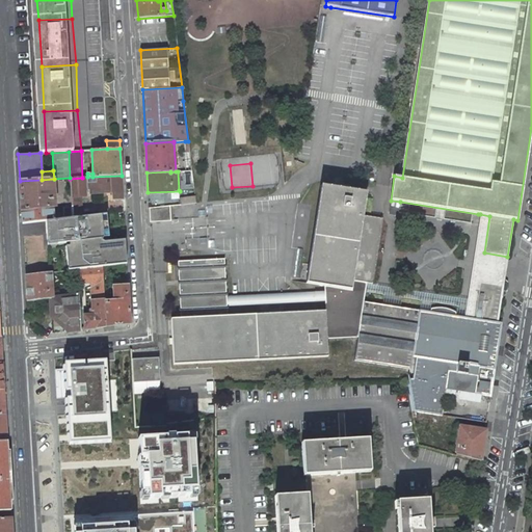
[(113,200),(123,200),(122,176),(92,177),(87,177),(82,178),(70,179),(72,196),(79,196),(86,195),(85,190),(90,190),(91,193),(113,192),(113,200)]
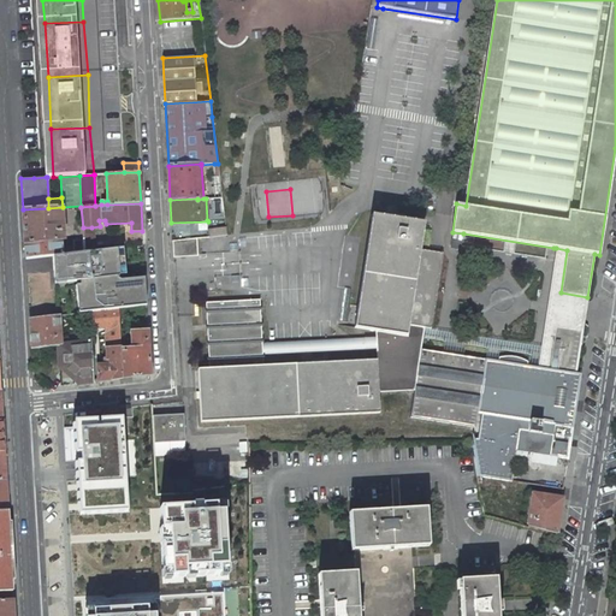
[(48,208),(23,209),(25,258),(51,255),(61,254),(61,240),(64,240),(63,207),(48,208)]
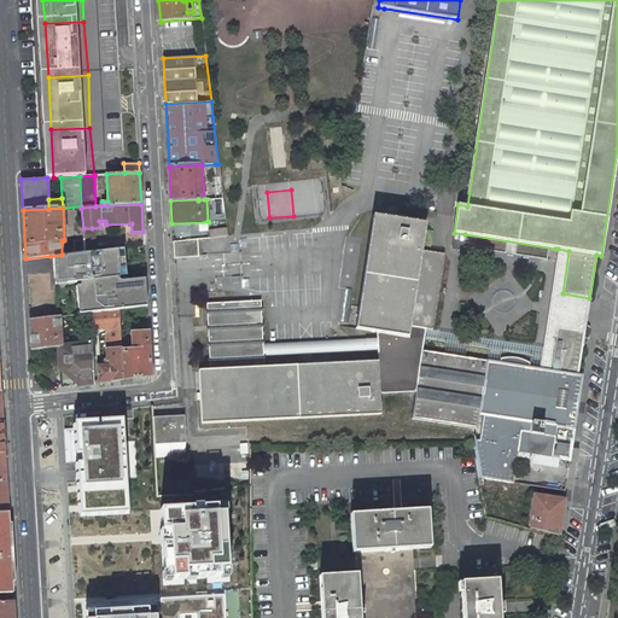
[(426,223),(373,215),(355,328),(378,332),(377,339),(378,350),(378,362),(379,394),(418,391),(423,350),(424,338),(426,328),(432,330),(444,255),(421,250),(426,223)]
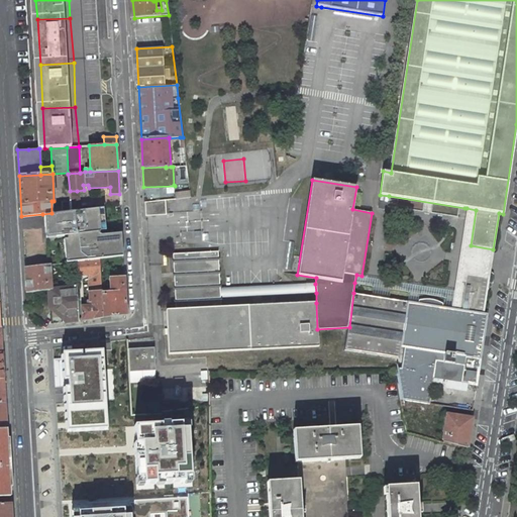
[(175,186),(176,199),(190,197),(188,183),(174,185),(175,186)]
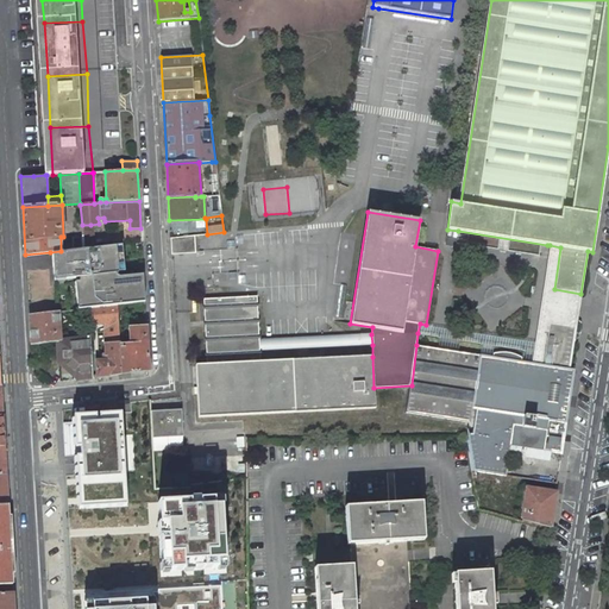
[(83,237),(83,249),(92,248),(90,225),(82,225),(83,237)]
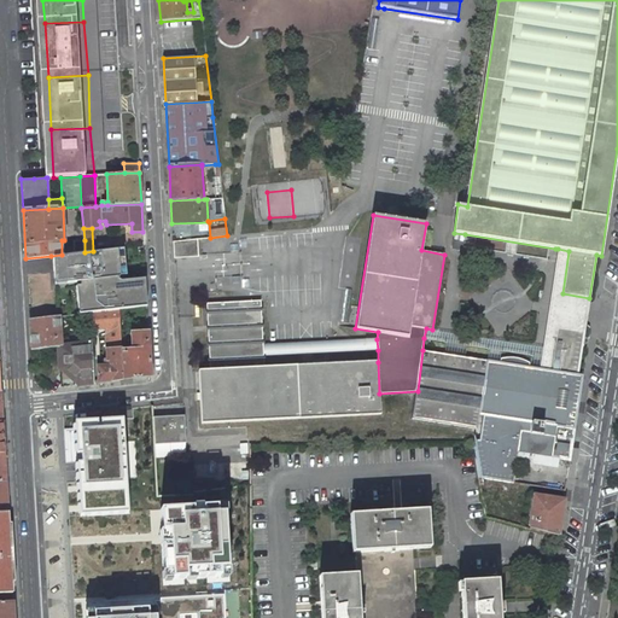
[(462,251),(465,234),(454,233),(452,250),(462,251)]
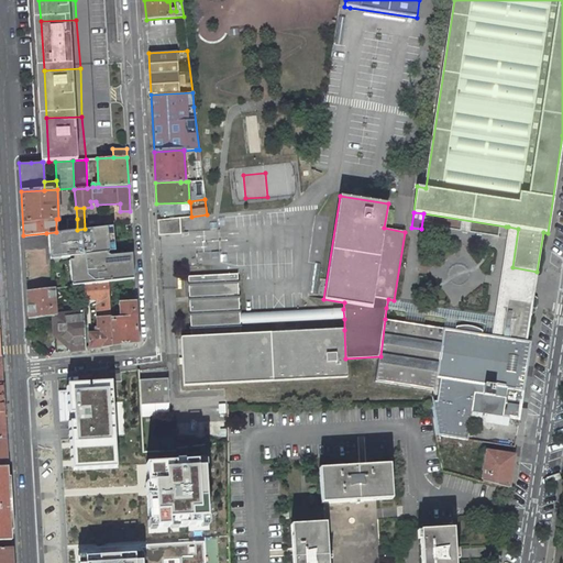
[(179,218),(158,220),(158,235),(181,234),(179,218)]
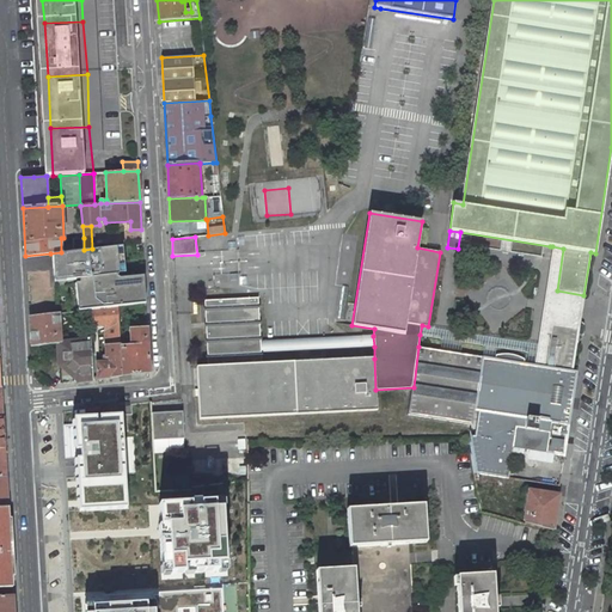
[(73,251),(84,250),(84,238),(73,238),(73,251)]
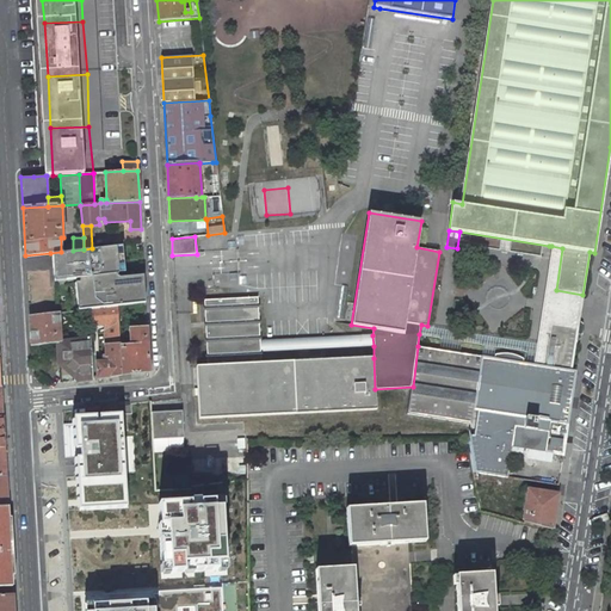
[(340,239),(337,284),(349,285),(353,240),(340,239)]
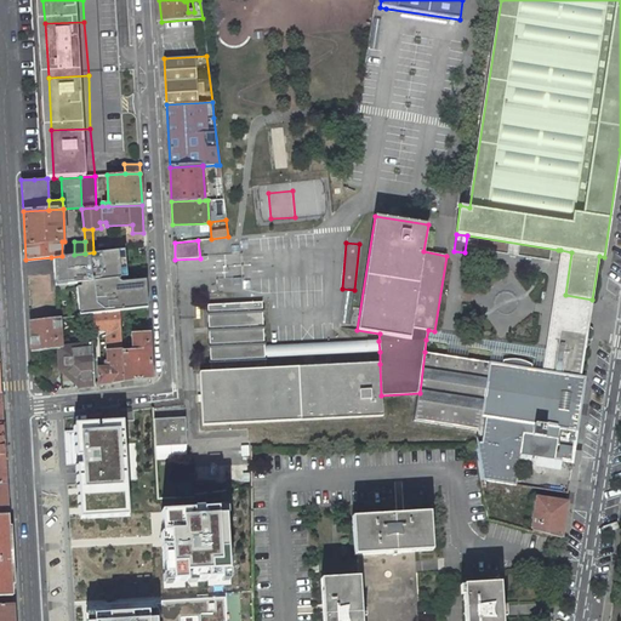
[(565,295),(571,252),(560,250),(552,312),(546,349),(545,359),(542,371),(553,372),(559,329),(562,313),(565,295)]
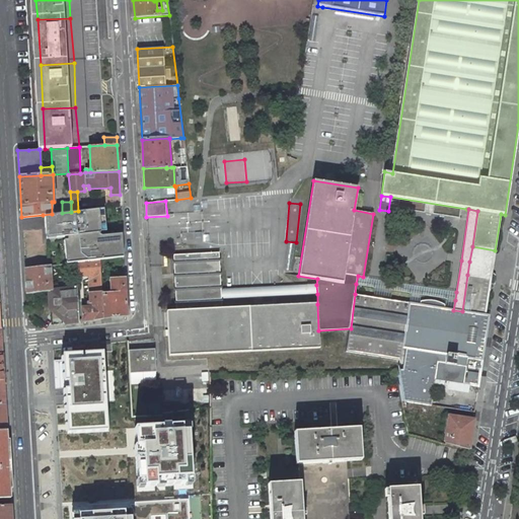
[(52,214),(43,215),(44,222),(43,226),(44,238),(62,236),(107,230),(106,210),(78,211),(71,212),(62,213),(52,214)]
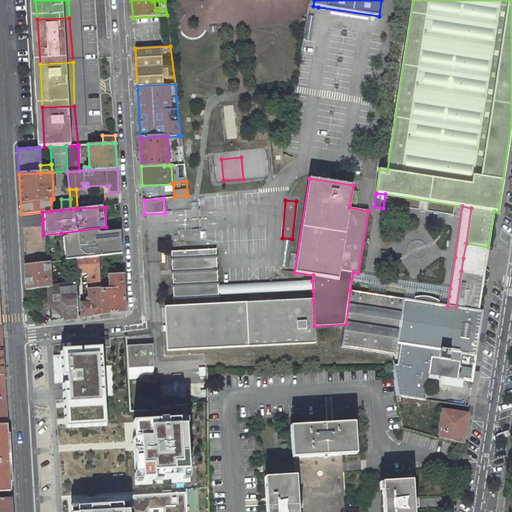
[(106,227),(61,233),(63,260),(76,259),(99,256),(106,256),(122,253),(121,225),(106,227)]
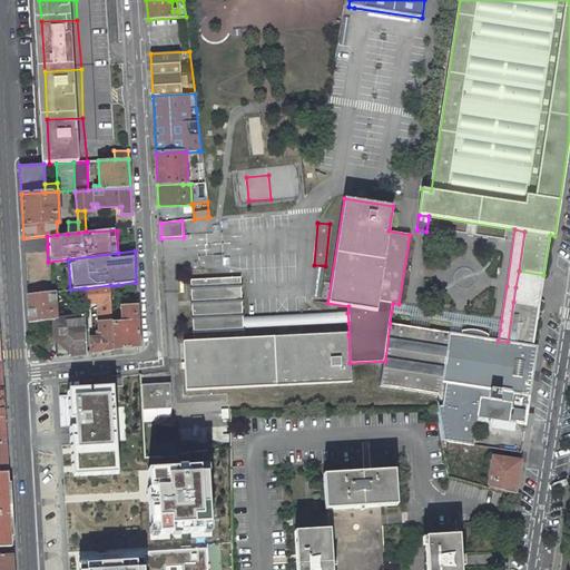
[(543,275),(519,271),(516,287),(513,302),(539,306),(541,291),(543,275)]
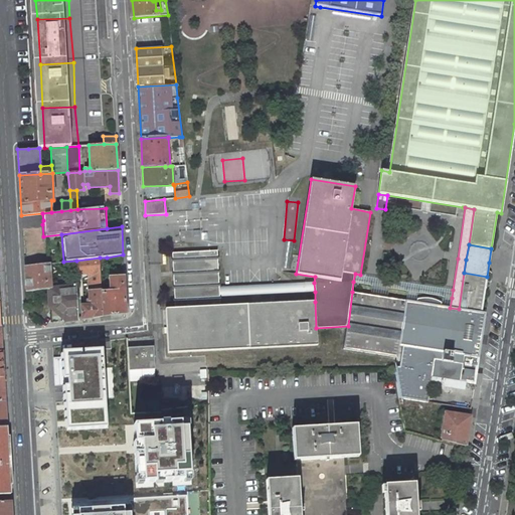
[(316,328),(315,302),(220,307),(219,297),(219,288),(217,250),(173,252),(175,310),(166,310),(168,352),(317,345),(316,328)]
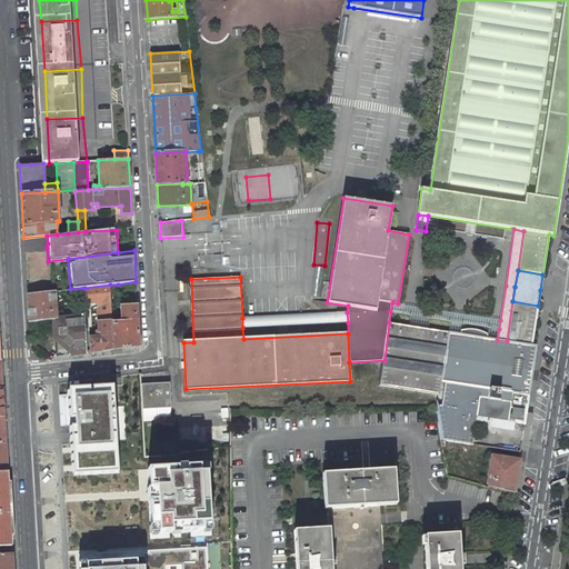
[(110,285),(85,288),(86,302),(98,301),(99,331),(97,331),(97,337),(90,337),(91,352),(113,349),(112,321),(110,295),(110,285)]
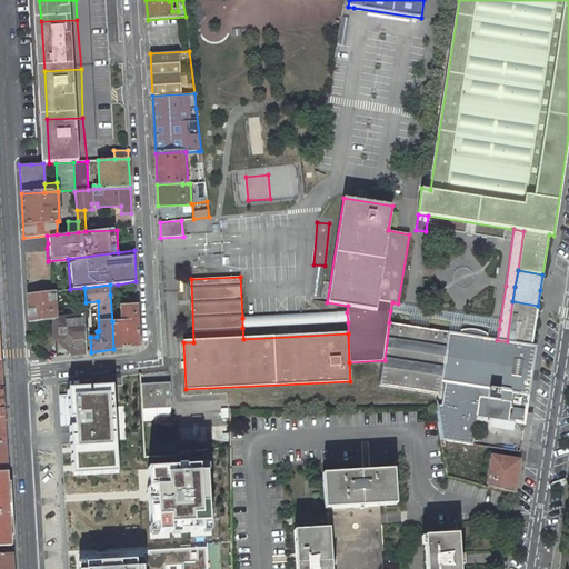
[(29,322),(53,319),(57,319),(55,292),(50,292),(28,295),(29,322)]
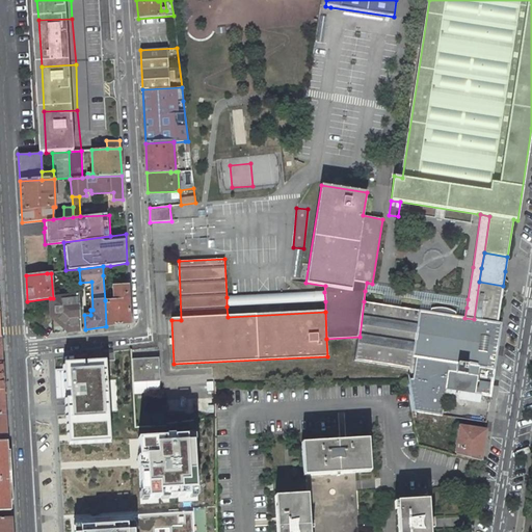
[(464,318),(364,301),(360,337),(355,361),(409,369),(413,356),(416,357),(414,379),(407,379),(409,393),(413,411),(442,416),(445,390),(469,393),(482,395),(490,397),(495,369),(502,323),(498,322),(503,286),(479,282),(474,319),(464,318)]
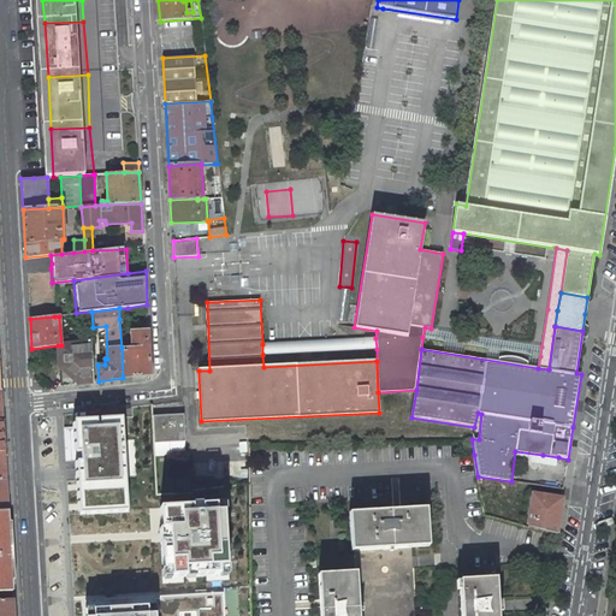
[(422,337),(540,356),(542,347),(431,329),(425,327),(422,337)]
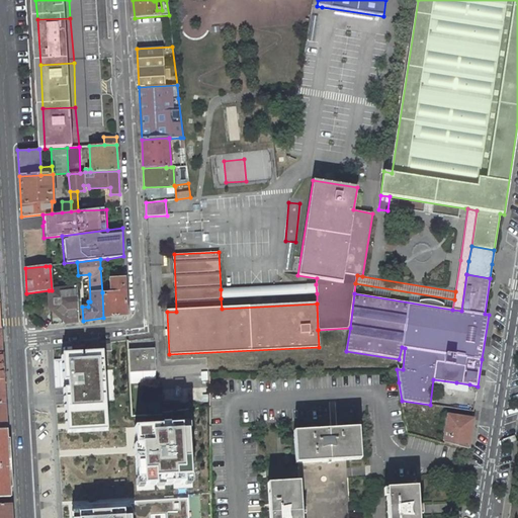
[(69,323),(78,321),(76,278),(69,279),(69,288),(52,290),(49,290),(50,306),(69,323)]
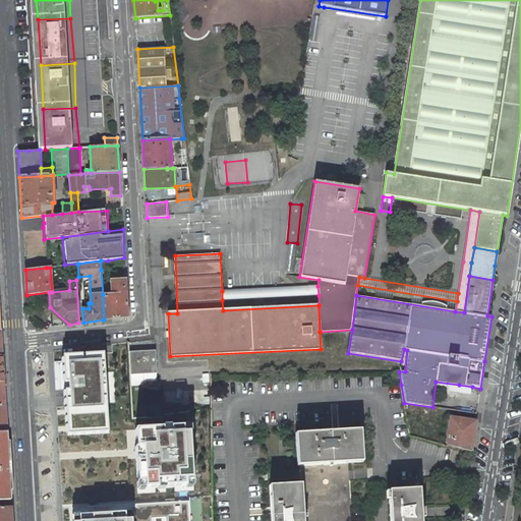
[(104,320),(127,316),(125,280),(113,281),(114,296),(107,297),(106,294),(103,294),(104,320)]
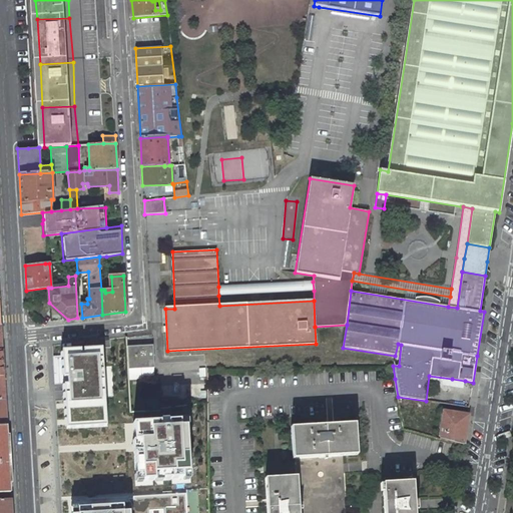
[(314,291),(313,282),(218,287),(218,296),(314,291)]
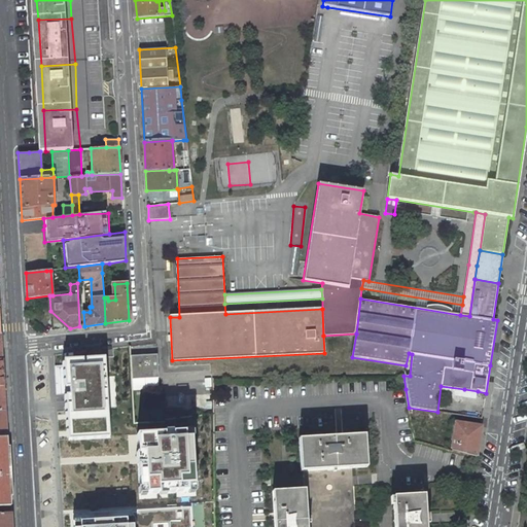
[(65,356),(66,446),(109,445),(107,355),(65,356)]
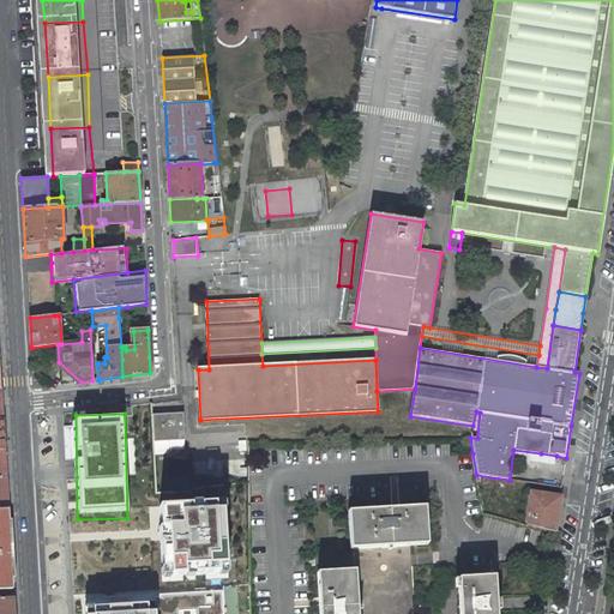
[(184,414),(152,415),(154,441),(185,440),(184,414)]
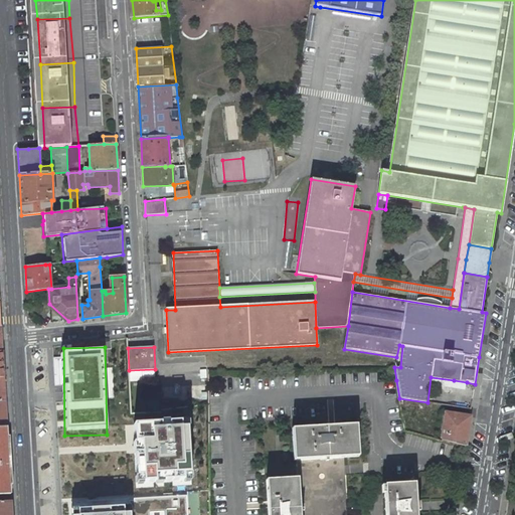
[(466,390),(467,382),(454,380),(453,388),(466,390)]
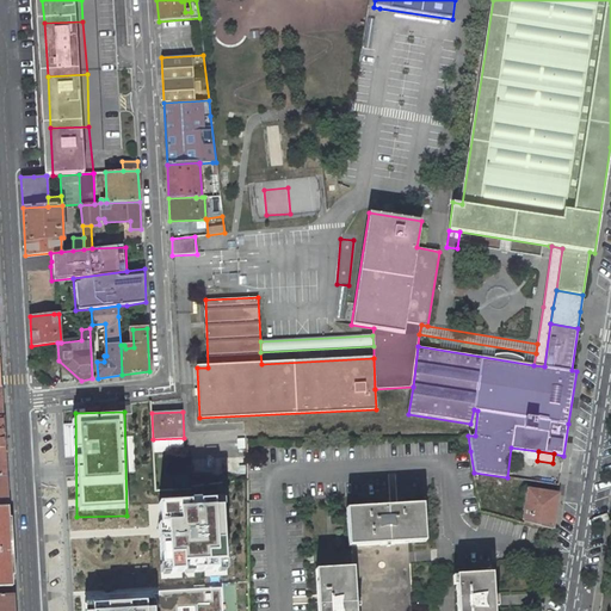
[(524,522),(551,530),(557,494),(529,491),(524,522)]
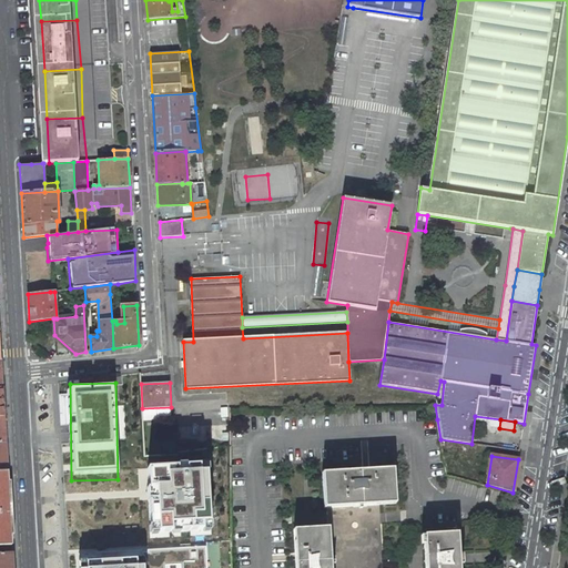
[(146,458),(149,541),(206,540),(204,457),(146,458)]
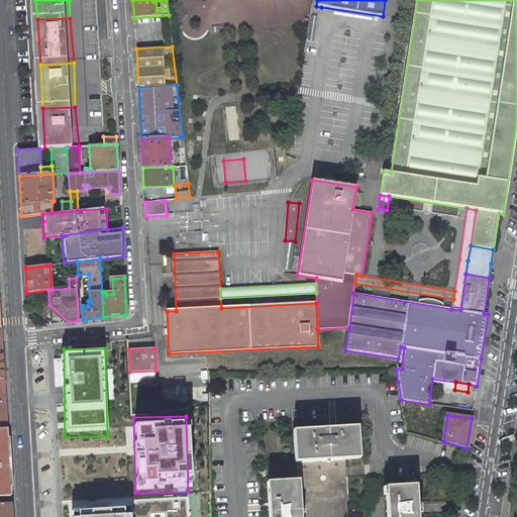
[(359,458),(358,426),(293,430),(295,462),(359,458)]
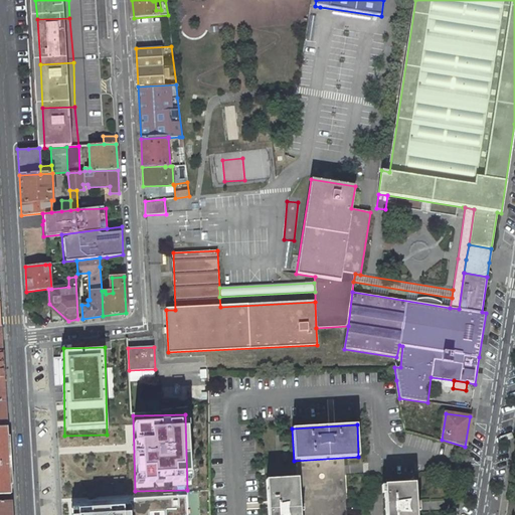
[(8,460),(6,426),(0,426),(0,494),(10,494),(8,460)]
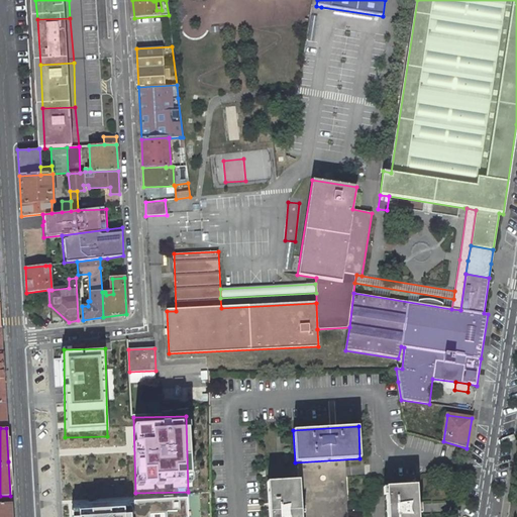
[(301,516),(299,480),(267,482),(269,516),(301,516)]
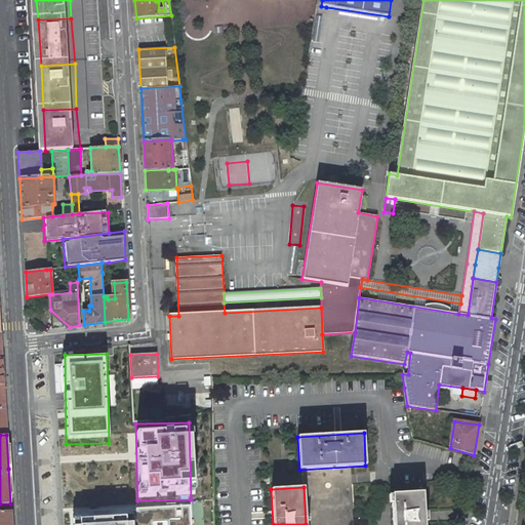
[(425,524),(422,492),(392,494),(393,524),(425,524)]
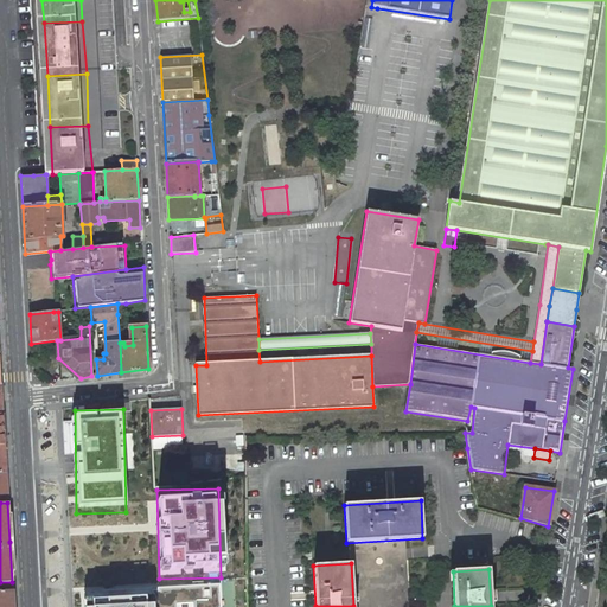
[(82,587),(82,606),(224,606),(223,581),(82,587)]
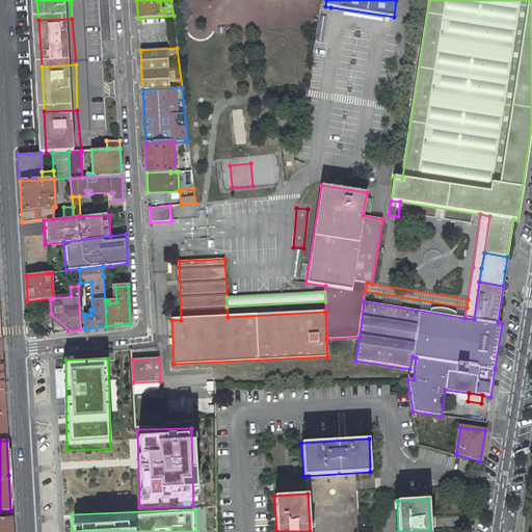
[(0,531),(11,531),(11,517),(0,517),(0,531)]
